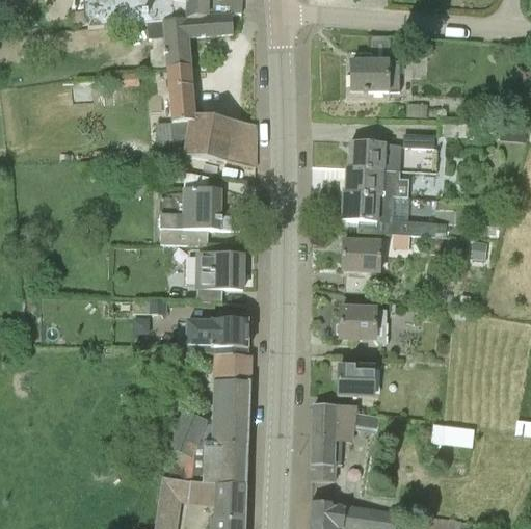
[(83,0),(85,24),(88,24),(88,27),(128,24),(162,20),(241,12),(242,0),(83,0)]
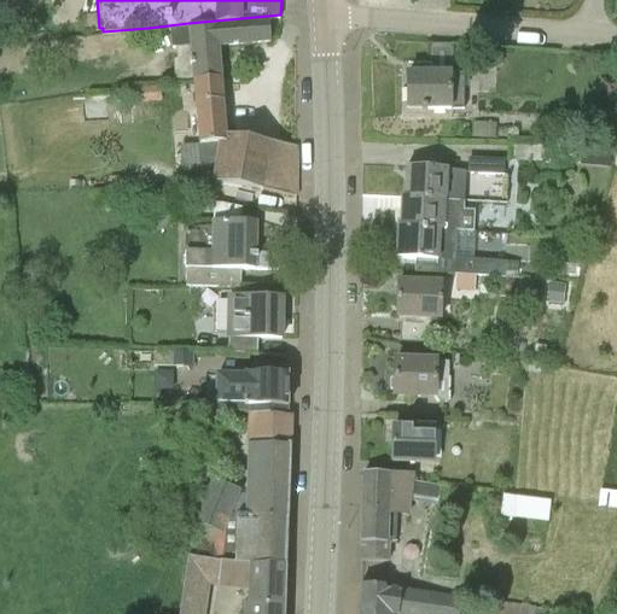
[(193,77),(193,80),(221,76),(219,44),(272,39),(269,17),(280,16),(280,15),(188,23),(149,28),(172,25),(174,45),(176,45),(178,57),(174,58),(176,80),(193,77)]
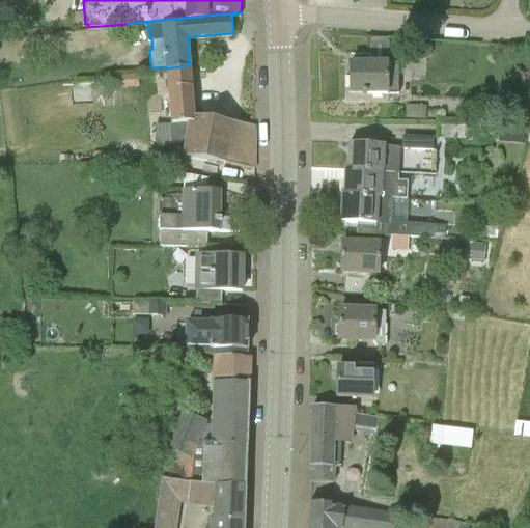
[(351,90),(389,90),(389,91),(399,91),(399,86),(399,61),(389,61),(388,38),(371,38),(371,61),(351,61),(351,90)]
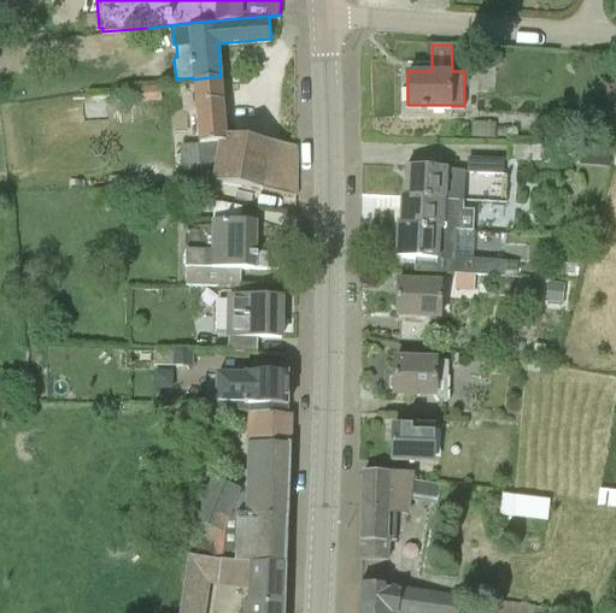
[(297,143),(279,141),(226,133),(221,76),(193,80),(199,142),(181,143),(183,169),(215,165),(212,178),(298,193),(297,143)]
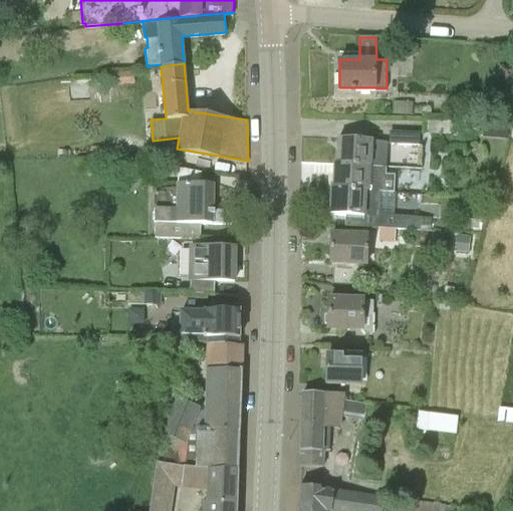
[(120,70),(113,71),(113,84),(121,83),(120,70)]
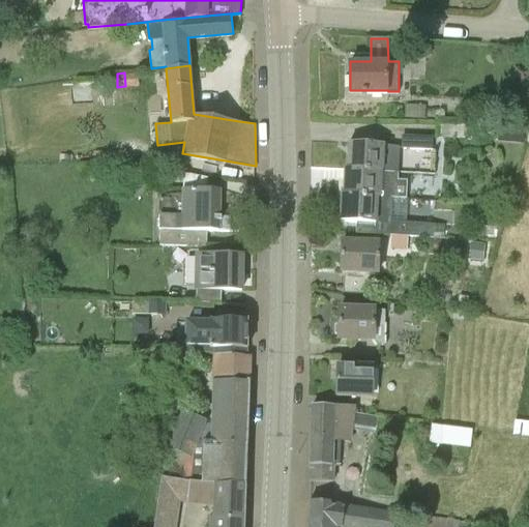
[(425,117),(425,104),(408,101),(407,116),(425,117)]
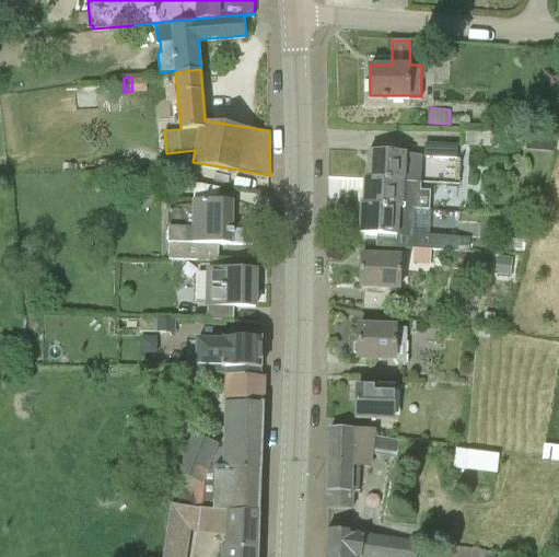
[(493,144),(493,129),(463,128),(462,143),(493,144)]
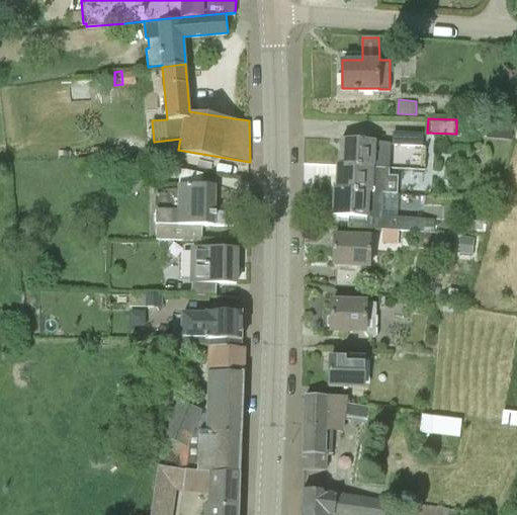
[(490,124),(489,136),(501,137),(502,125),(490,124)]
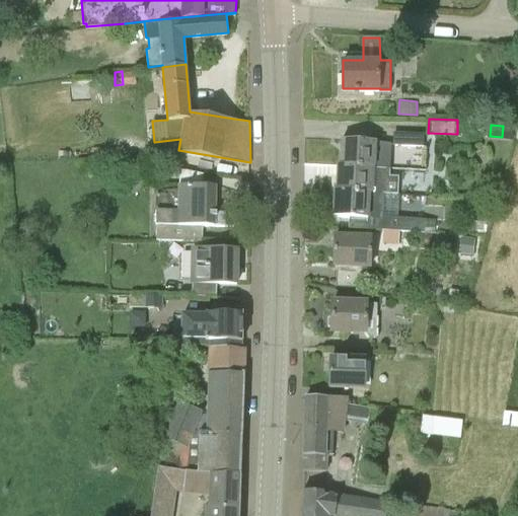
[(424,145),(424,132),(395,131),(395,144),(424,145)]
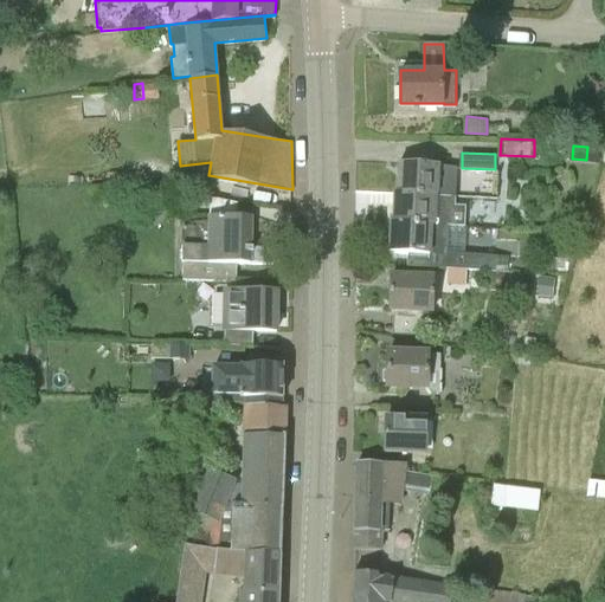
[(456,164),(441,163),(400,161),(398,191),(455,193),(456,164)]
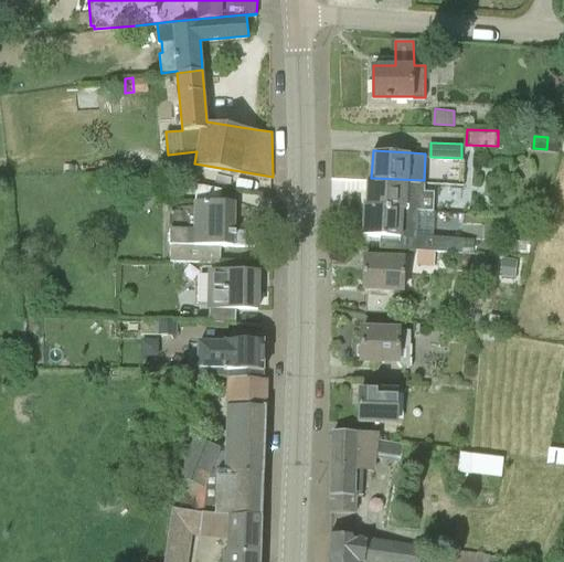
[(102,159),(102,170),(112,170),(112,159),(102,159)]
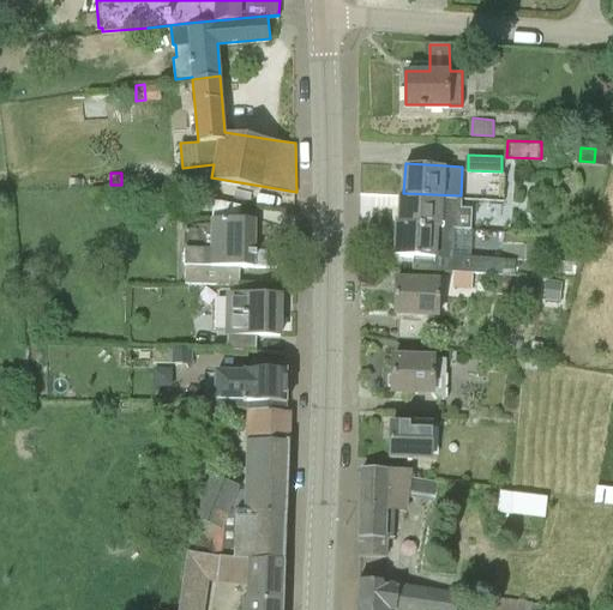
[(461,197),(461,195),(403,193),(401,193),(400,223),(397,223),(397,224),(456,228),(456,227),(454,227),(456,197),(461,197)]
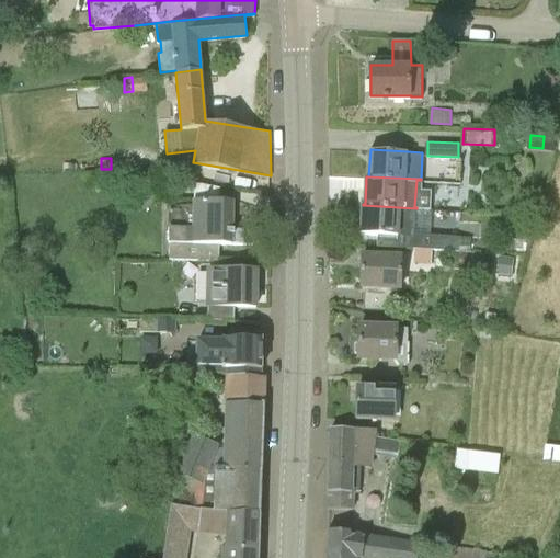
[(96,182),(92,188),(100,194),(104,189),(96,182)]
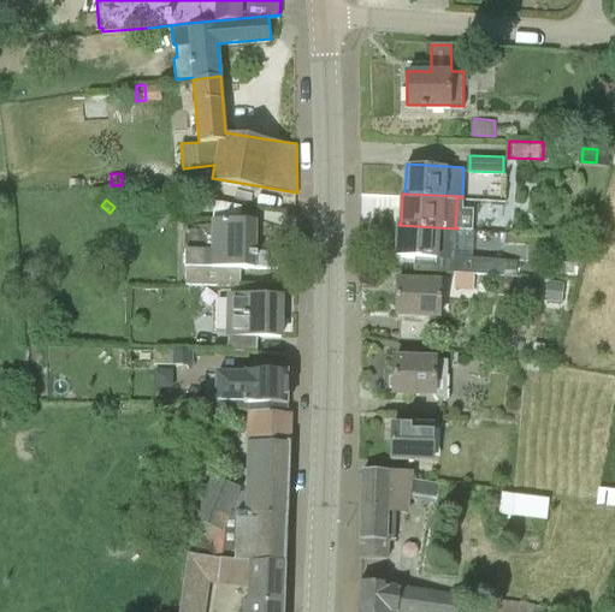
[(258,219),(212,218),(212,223),(187,224),(185,266),(187,266),(187,283),(241,284),(241,266),(258,267),(258,219)]
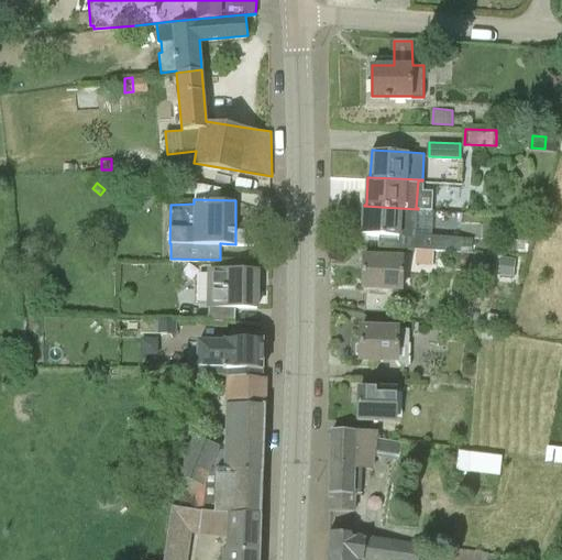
[(418,209),(364,206),(362,233),(414,235),(414,246),(443,249),(462,249),(462,234),(416,232),(418,209)]
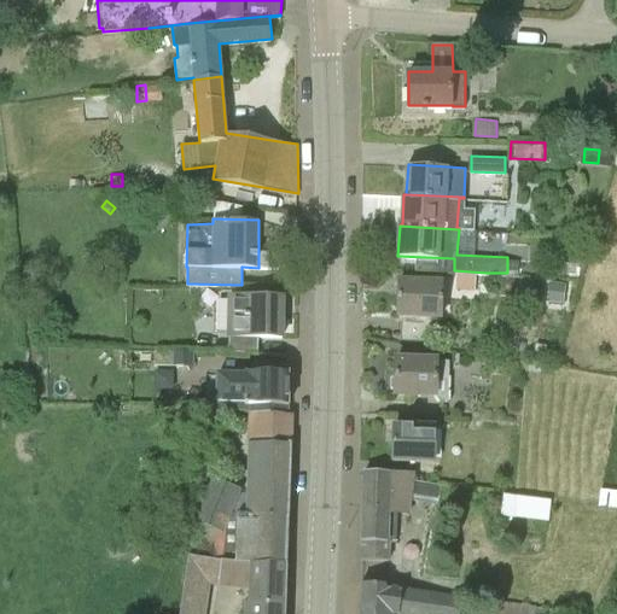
[(399,280),(399,315),(442,315),(443,281),(399,280)]
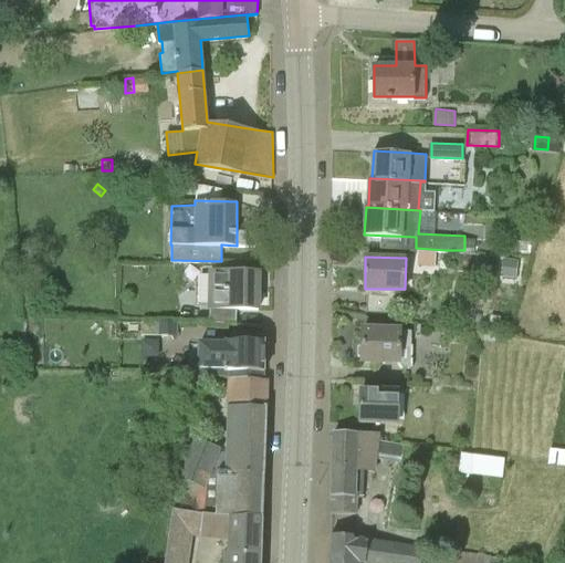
[(503,258),(502,275),(516,277),(518,259),(503,258)]
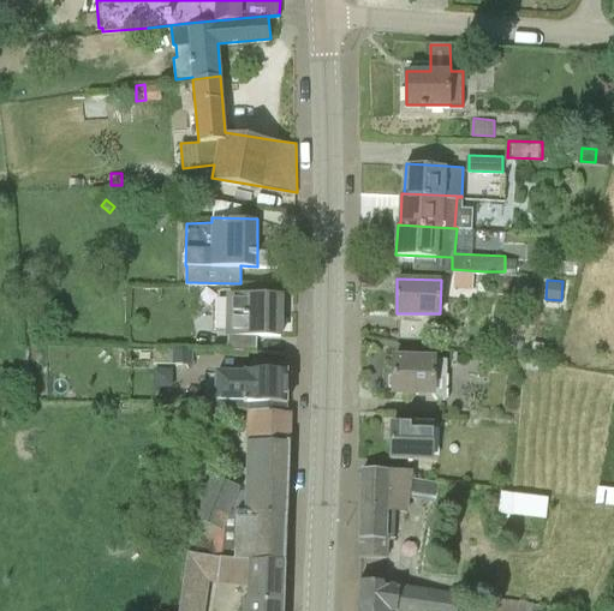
[(226,294),(225,335),(281,335),(281,294),(246,294),(226,294)]
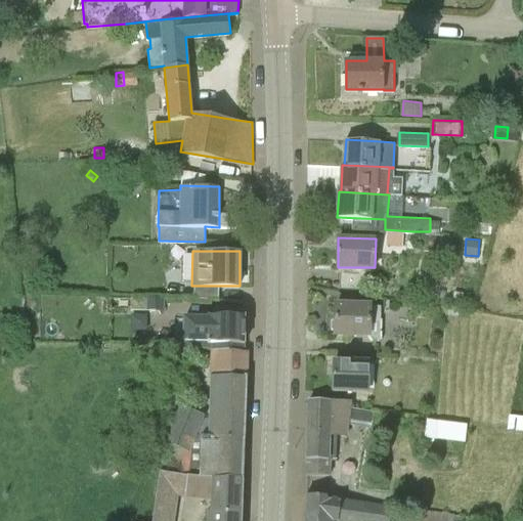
[(166,298),(147,297),(147,308),(166,309),(166,298)]
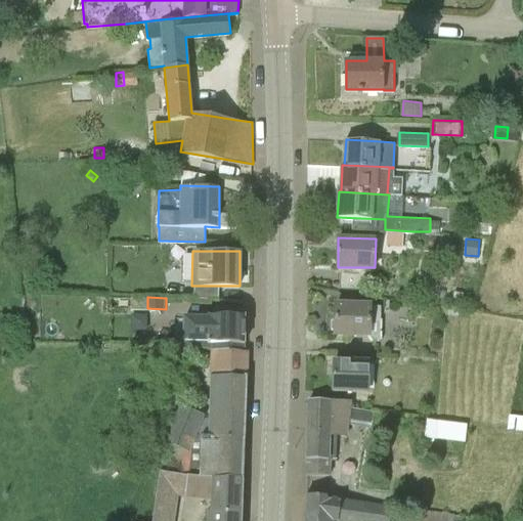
[(381,305),(372,305),(335,304),(335,333),(372,334),(380,334),(381,305)]
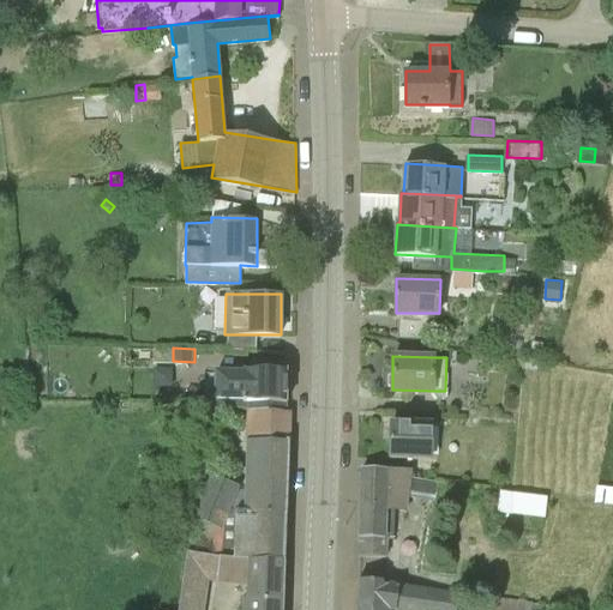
[(216,372),(216,404),(247,404),(247,411),(286,411),(287,402),(287,370),(246,369),(246,370),(245,370),(245,372),(216,372)]
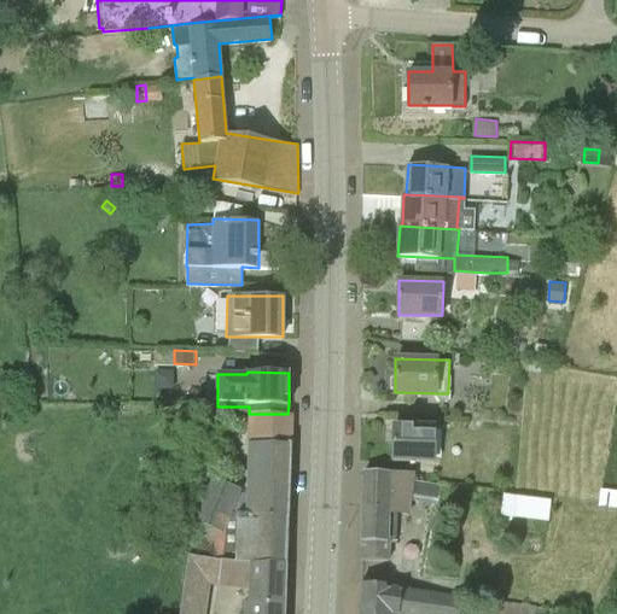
[(286,562),(289,469),(291,414),(287,414),(249,414),(249,442),(246,513),(232,513),(242,487),(213,477),(196,522),(198,524),(188,553),(286,562)]
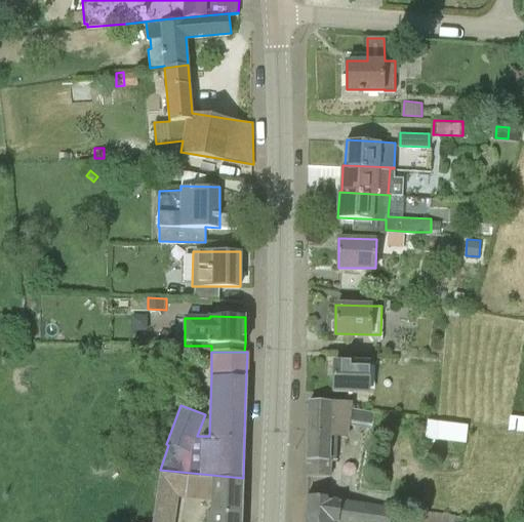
[(370,362),(334,362),(333,391),(369,392),(370,362)]
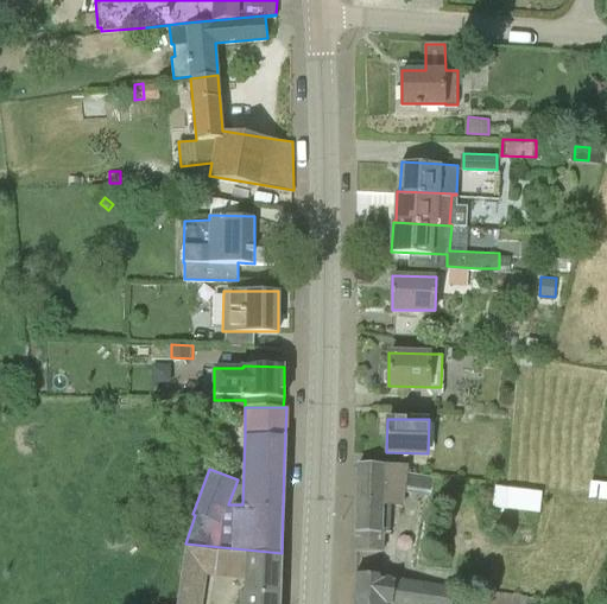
[(359,463),(355,550),(384,551),(384,533),(390,533),(391,501),(402,502),(404,484),(432,489),(435,475),(406,470),(408,463),(385,464),(359,463)]
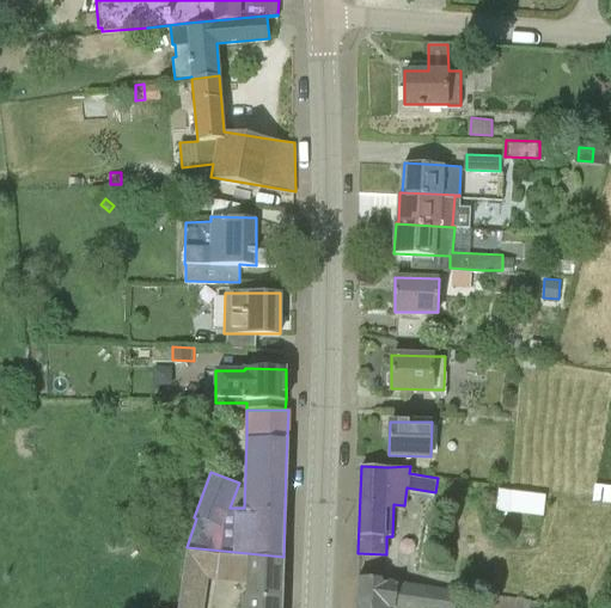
[(496,485),(493,503),(529,509),(530,505),(557,509),(558,495),(496,485)]
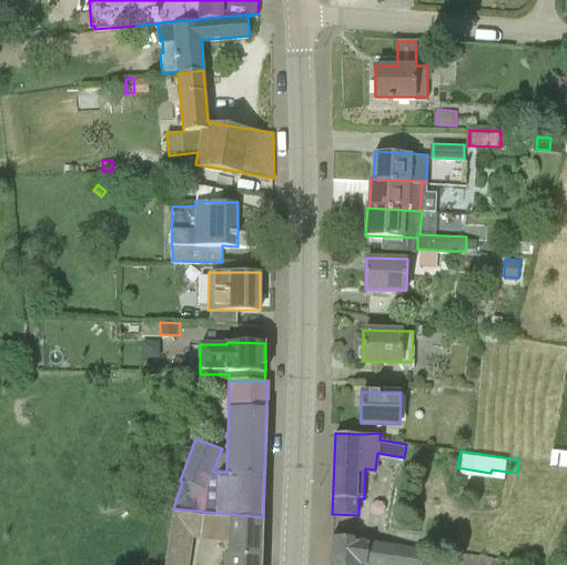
[(261,564),(263,517),(173,508),(163,564),(189,564),(193,538),(203,540),(203,536),(225,538),(224,564),(261,564)]
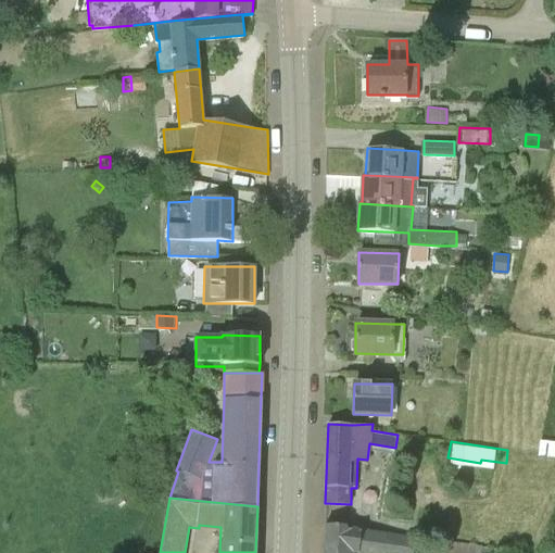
[(348,528),(348,526),(325,525),(323,552),(353,552),(355,552),(413,552),(415,535),(362,528),(352,528),(352,529),(348,528)]
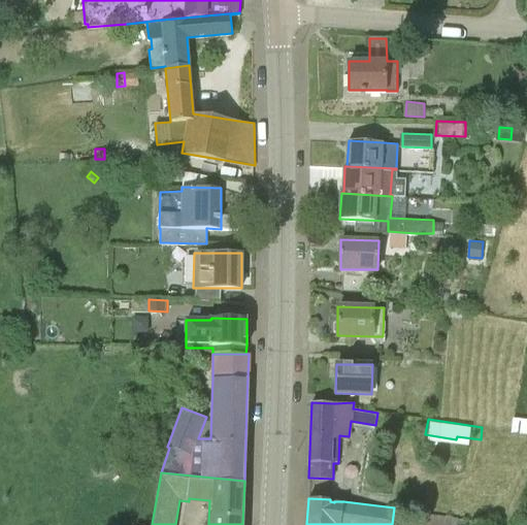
[(458,518),(420,512),(417,524),(504,524),(475,520),(458,518)]
